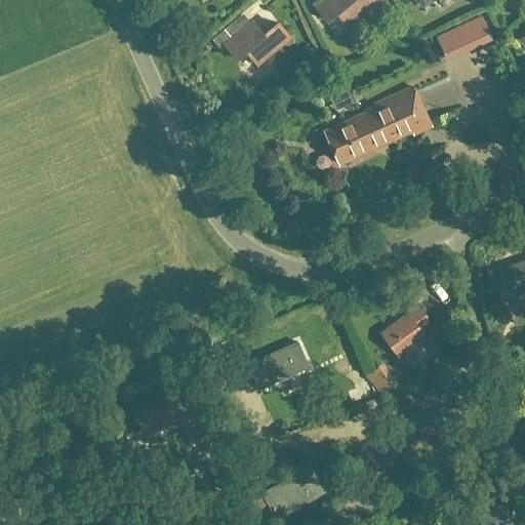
[(322,0),(315,6),(327,22),(336,13),(348,27),(379,0),(380,0),(384,3),(387,0),(322,0)]
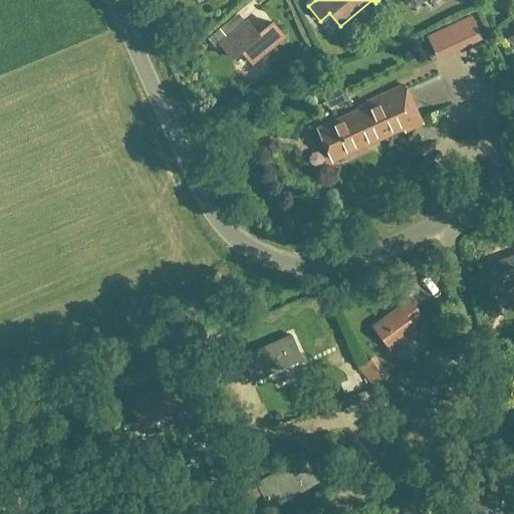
[(471,16),(449,26),(461,50),(482,40),(471,16)]
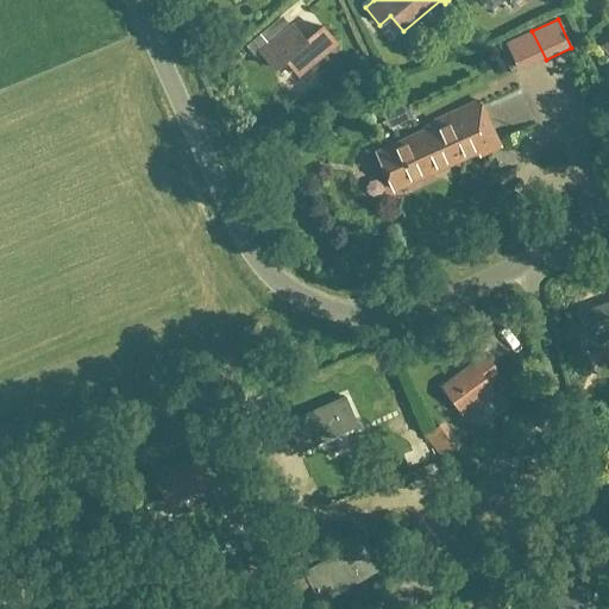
[(269,45),(259,35),(245,46),(255,57),(261,52),(275,69),(286,61),(299,76),(337,44),(322,27),(306,42),(293,25),(269,45)]
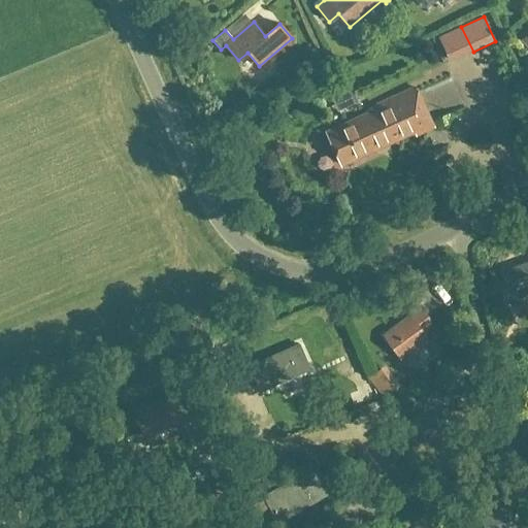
[(434,125),(416,87),(371,107),(373,111),(327,133),(342,165),(368,153),(370,147),(396,134),(401,136),(409,132),(408,131),(415,128),(417,133),(434,125)]
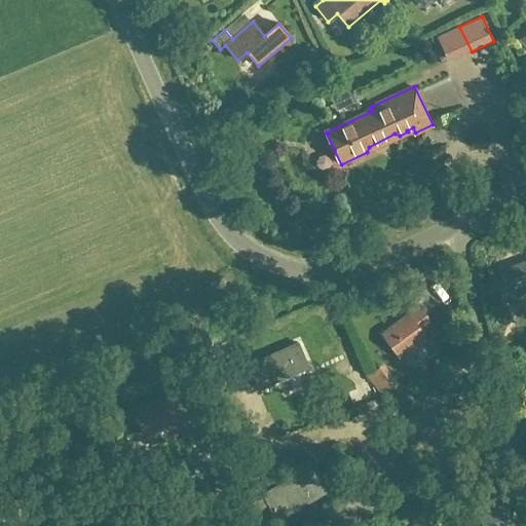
[(525,262),(504,270),(515,296),(525,292),(525,262)]
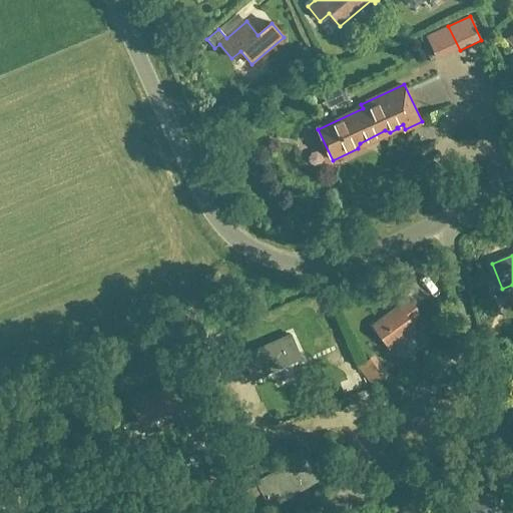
[(412,324),(422,317),(408,299),(372,326),(391,352),(418,332),(412,324)]
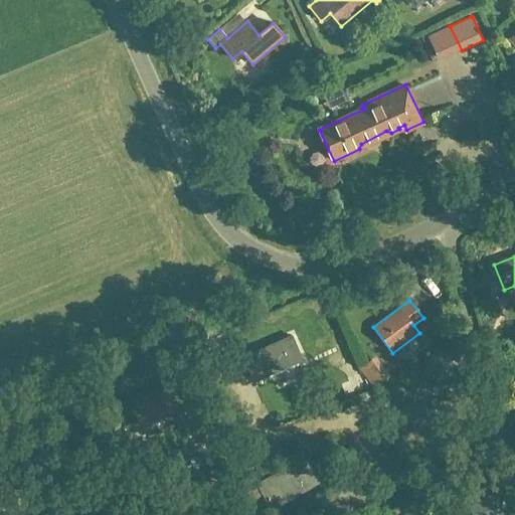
[(279,342),(242,357),(253,382),(289,366),(279,342)]
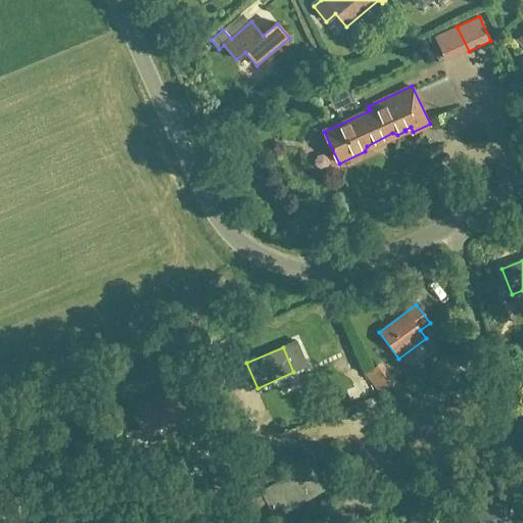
[(182,416),(171,391),(133,410),(144,433),(182,416)]
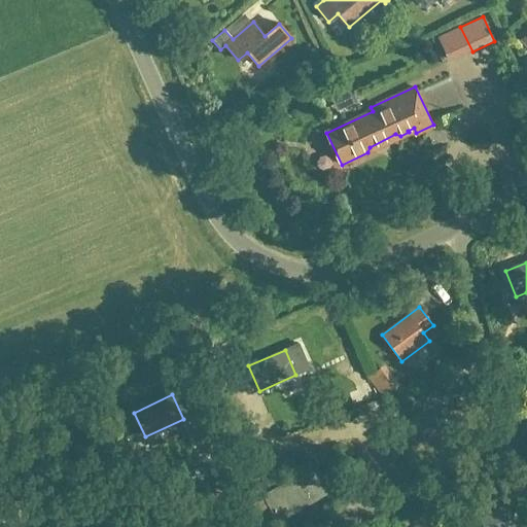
[(387,426),(397,453),(440,437),(429,411),(387,426)]
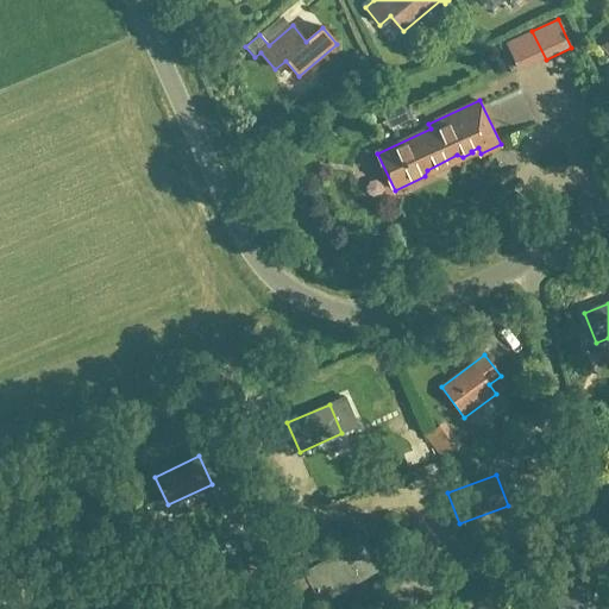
[(307,573),(300,560),(286,569),(297,591),(311,584),(320,603),(376,571),(360,544),(307,573)]
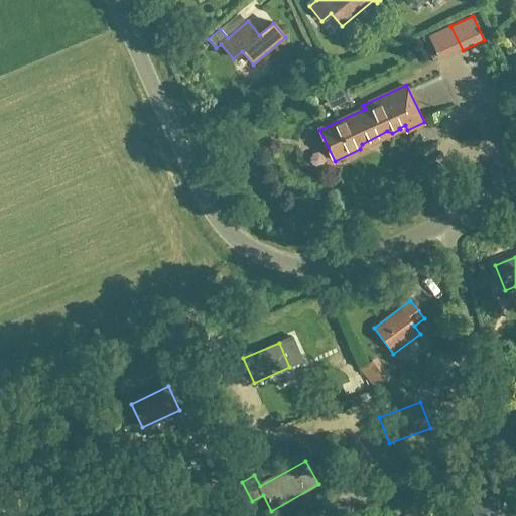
[(509,515),(506,502),(500,504),(498,495),(478,501),(479,504),(471,507),(473,515),(509,515)]
